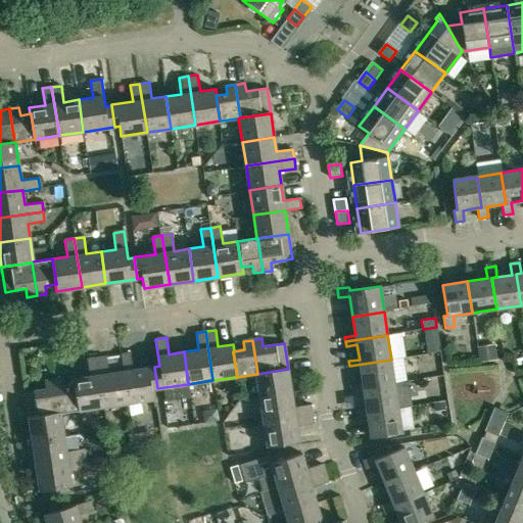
[(492,345),(478,347),(480,362),(494,359),(492,345)]
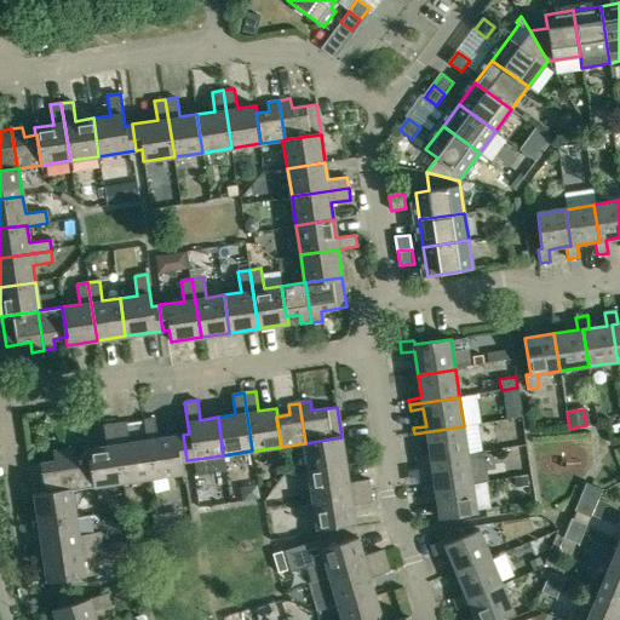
[(182,474),(179,461),(187,460),(183,435),(158,438),(154,419),(143,420),(145,440),(151,478),(182,474)]
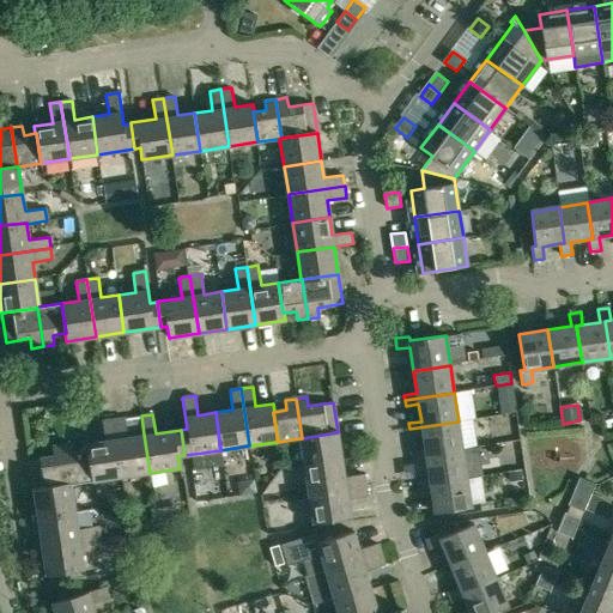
[(121,477),(150,473),(144,435),(127,437),(125,418),(113,420),(121,477)]
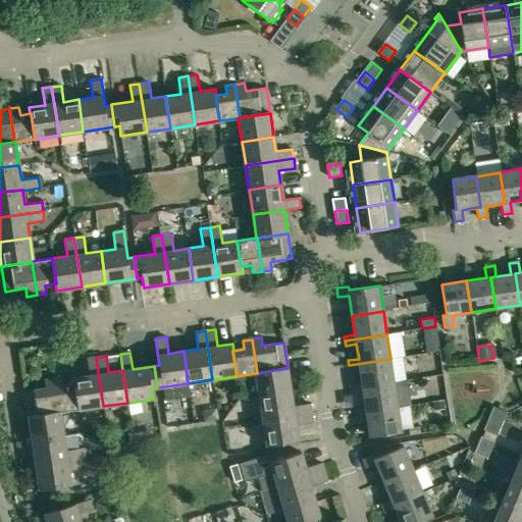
[(89,375),(74,377),(79,410),(103,406),(96,358),(87,359),(89,375)]
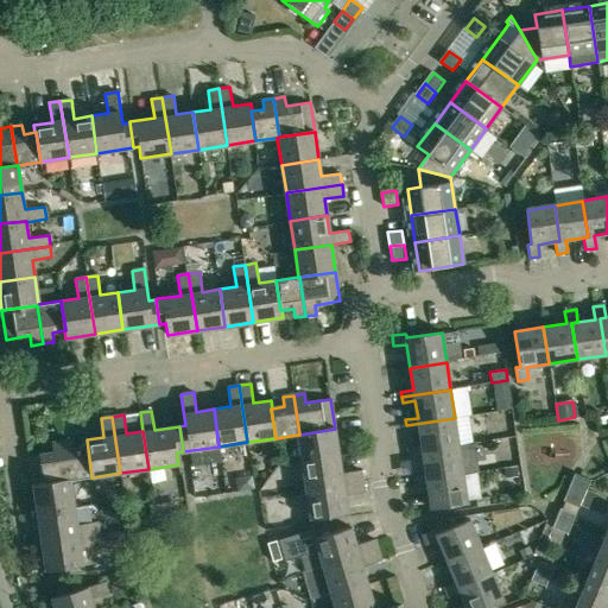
[(455,418),(406,425),(406,430),(419,429),(422,447),(409,448),(410,454),(458,447),(455,418)]
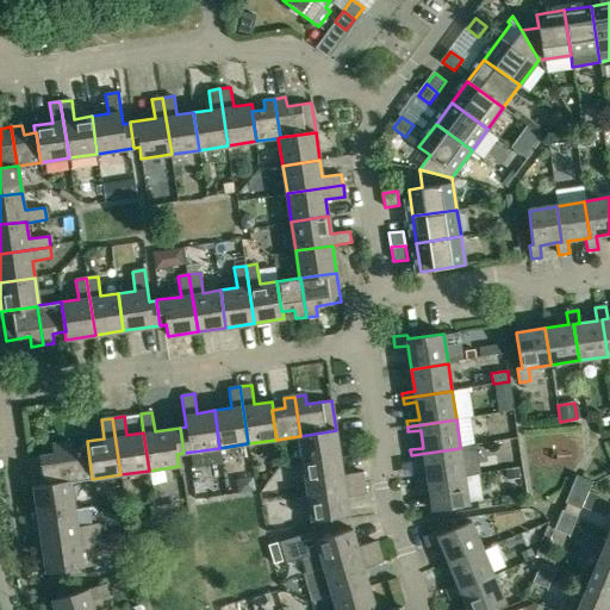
[(340,459),(336,430),(300,436),(298,436),(303,465),(340,459)]
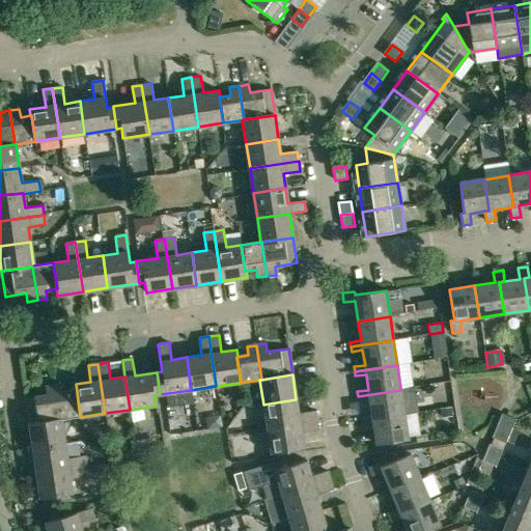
[(63,384),(54,386),(59,420),(61,420),(80,417),(76,384),(74,385),(75,391),(64,392),(63,384)]
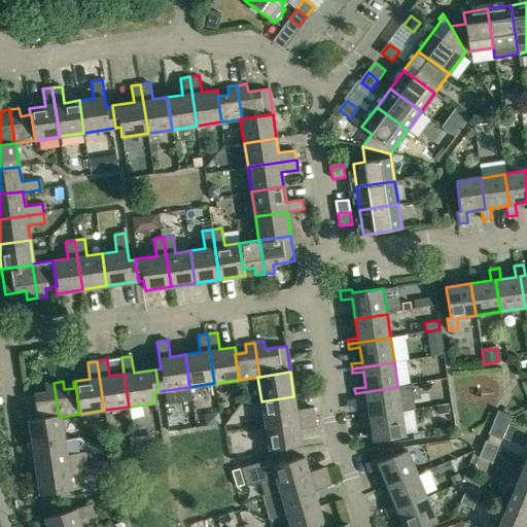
[(25,395),(29,421),(59,417),(54,383),(44,384),(45,392),(25,395)]
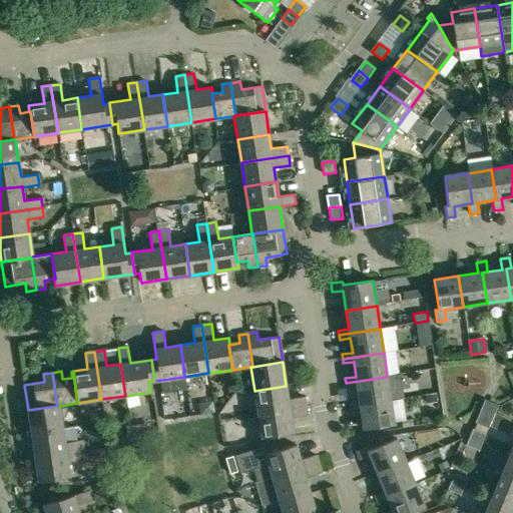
[(391,401),(387,377),(346,383),(347,387),(357,386),(360,400),(349,402),(349,407),(391,401)]
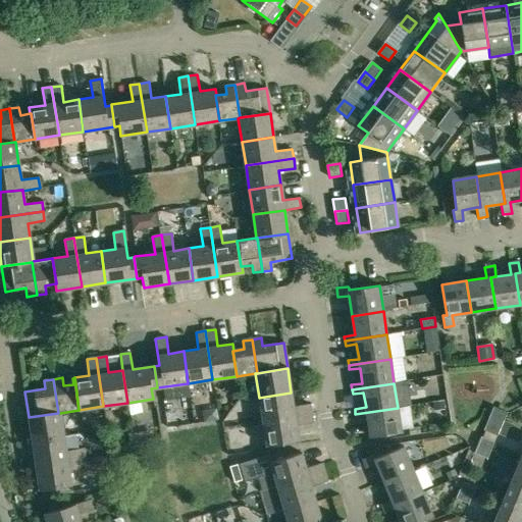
[(259,398),(263,421),(311,414),(310,404),(293,407),(291,393),(259,398)]
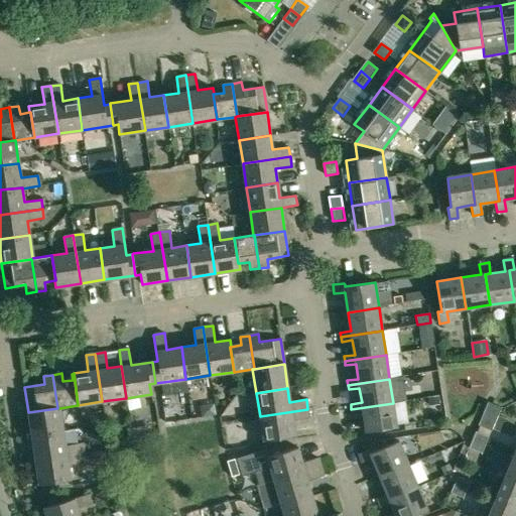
[(487,402),(480,421),(478,425),(491,430),(501,407),(487,402)]
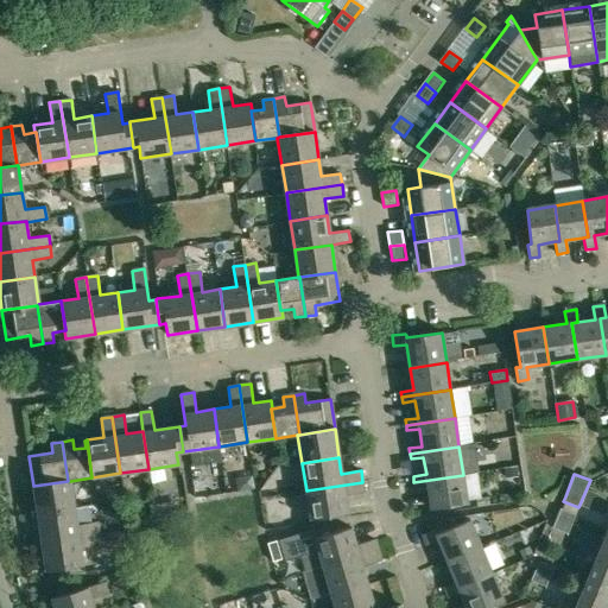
[(463,475),(413,482),(415,487),(428,486),(431,508),(467,504),(463,475)]
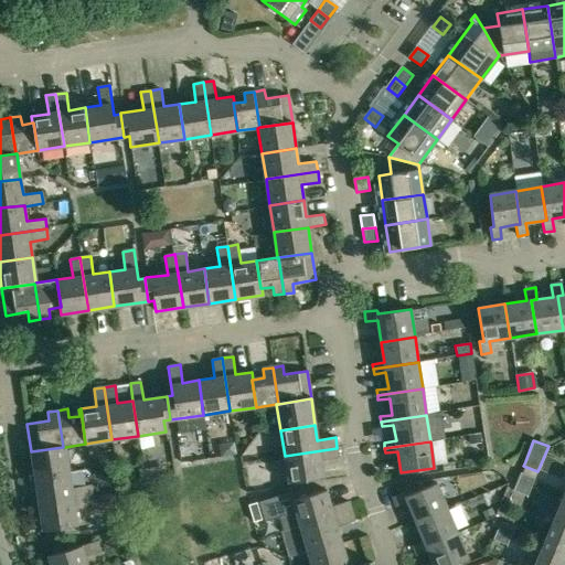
[(65,447),(63,447),(31,451),(34,477),(68,471),(65,447)]
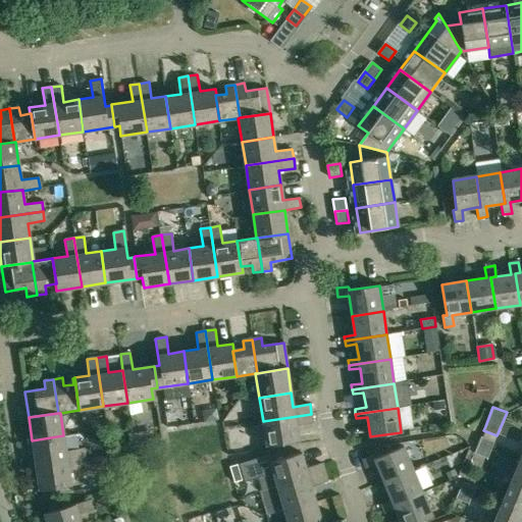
[(313,423),(311,414),(263,421),(266,446),(299,441),(297,425),(313,423)]
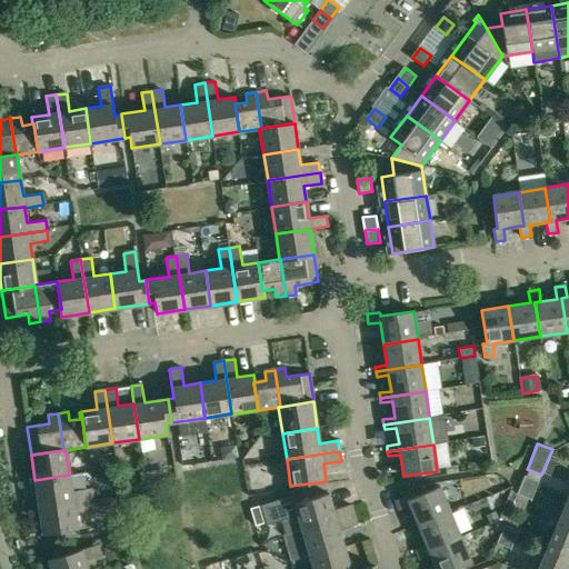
[(35,480),(39,507),(91,499),(90,489),(71,491),(69,475),(35,480)]
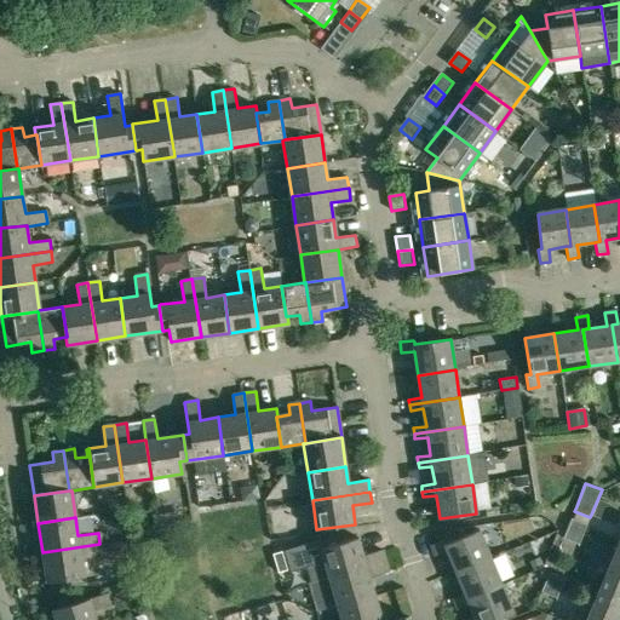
[(572,518),(567,528),(583,535),(586,524),(572,518)]
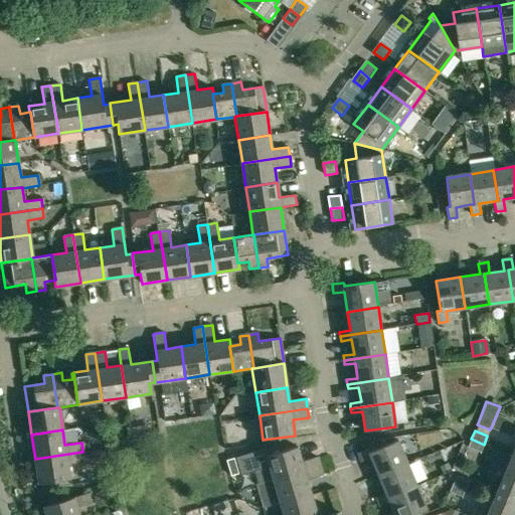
[(480,453),(484,445),(471,439),(468,448),(480,453)]
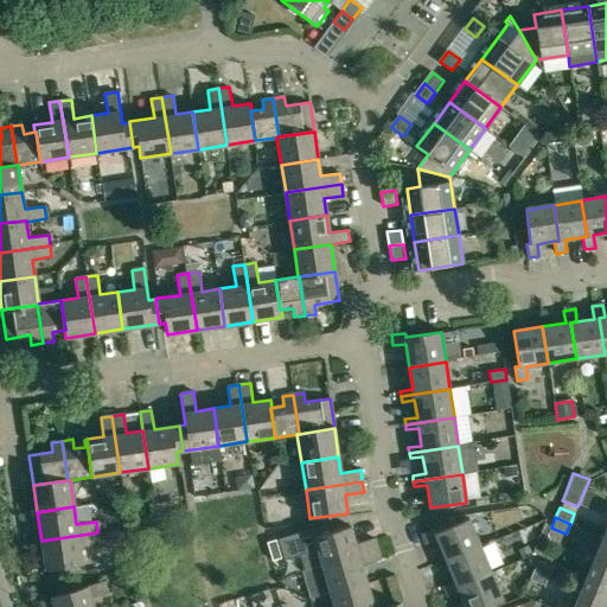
[(446,560),(480,547),(468,519),(436,532),(434,529),(422,534),(426,544),(438,538),(446,560)]
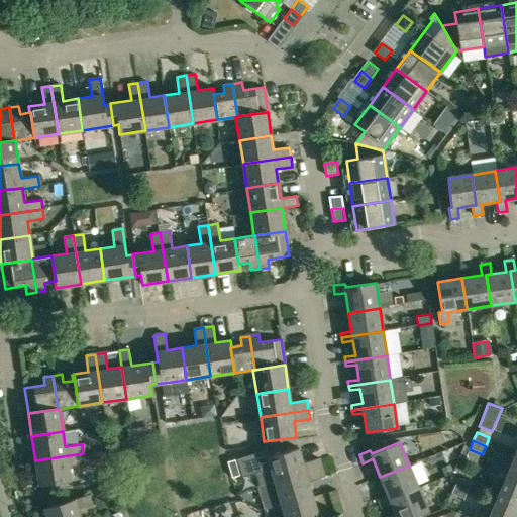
[(271,468),(275,482),(321,468),(318,458),(303,463),(298,448),(270,456),(267,449),(237,458),(243,477),(271,468)]
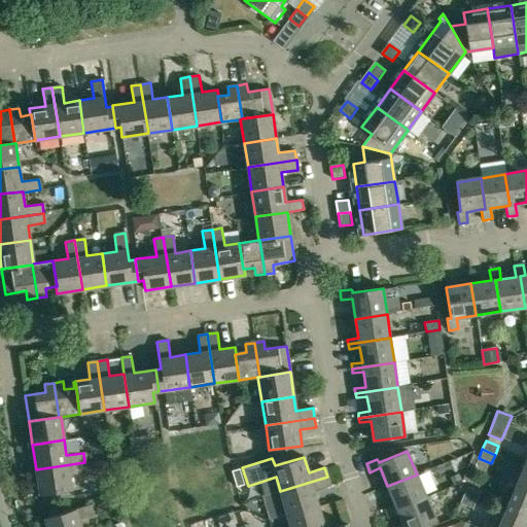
[(91,475),(109,470),(107,459),(89,462),(91,475)]
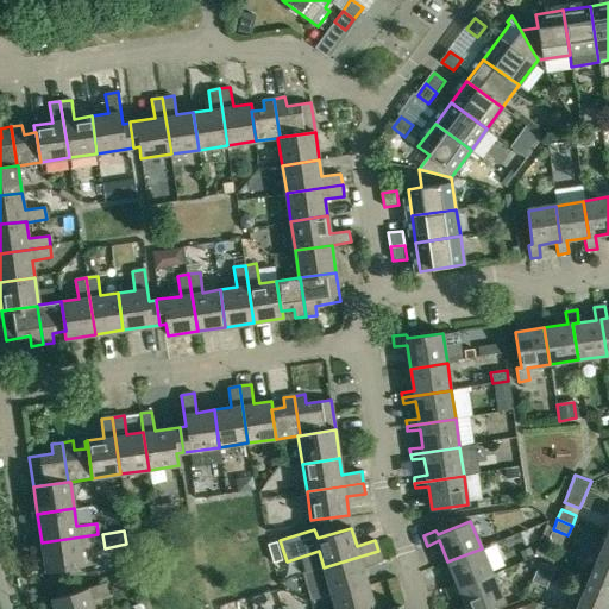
[(100,545),(98,534),(42,542),(45,572),(82,566),(80,547),(100,545)]
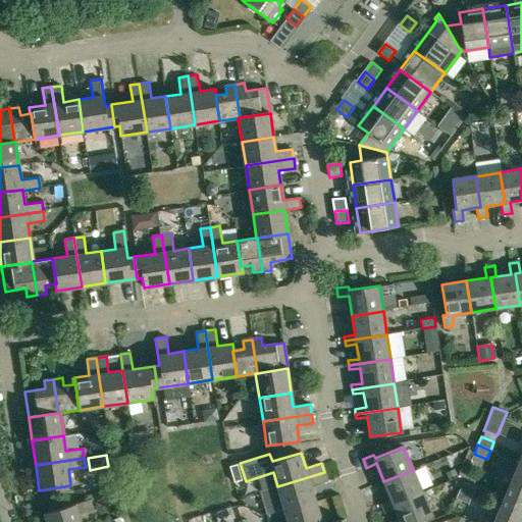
[(521,462),(519,461),(509,484),(521,488),(521,462)]
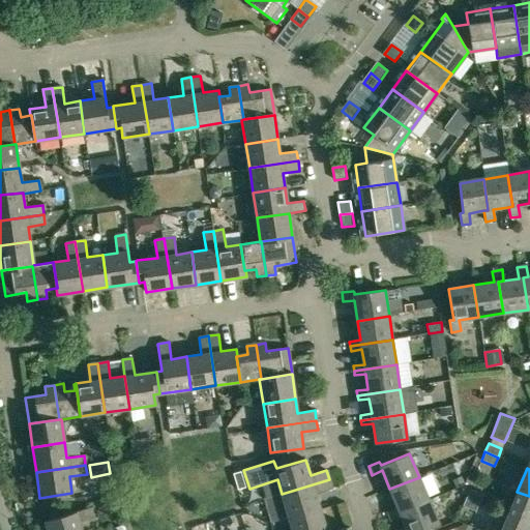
[(245,488),(241,471),(234,472),(238,490),(245,488)]
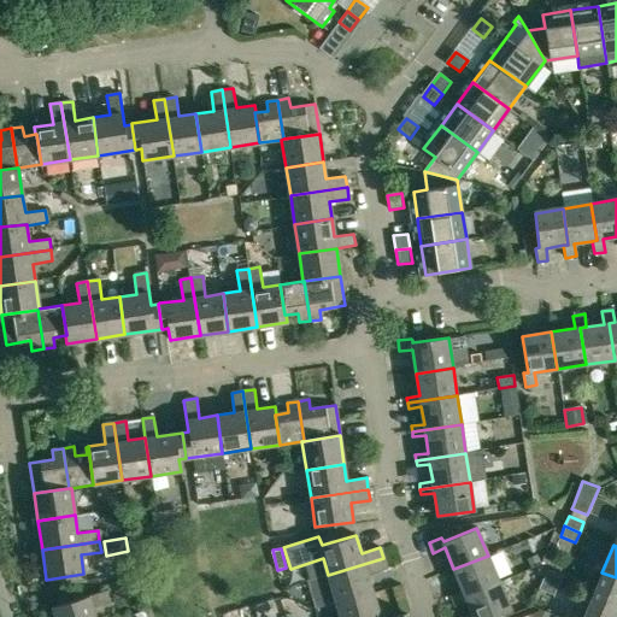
[(453,601),(499,582),(488,556),(453,569),(463,591),(451,597),(453,601)]
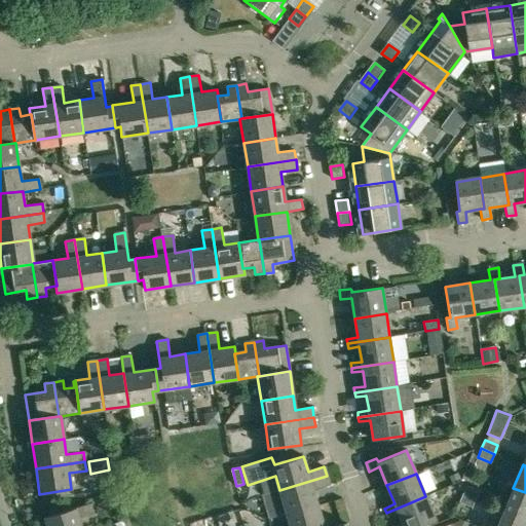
[(330,485),(327,476),(279,490),(287,514),(317,504),(313,490),(330,485)]
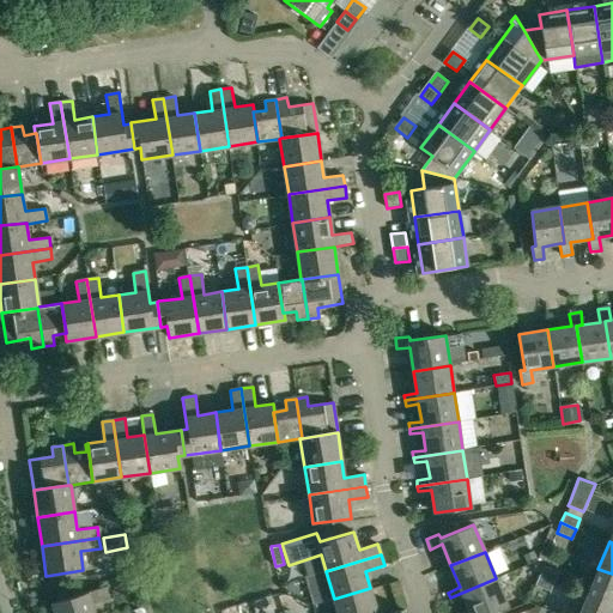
[(539,575),(554,582),(558,572),(542,565),(539,575)]
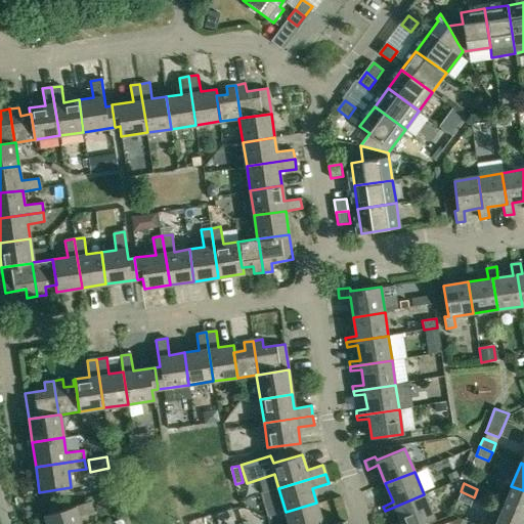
[(523,490),(511,486),(501,509),(523,518),(523,490)]
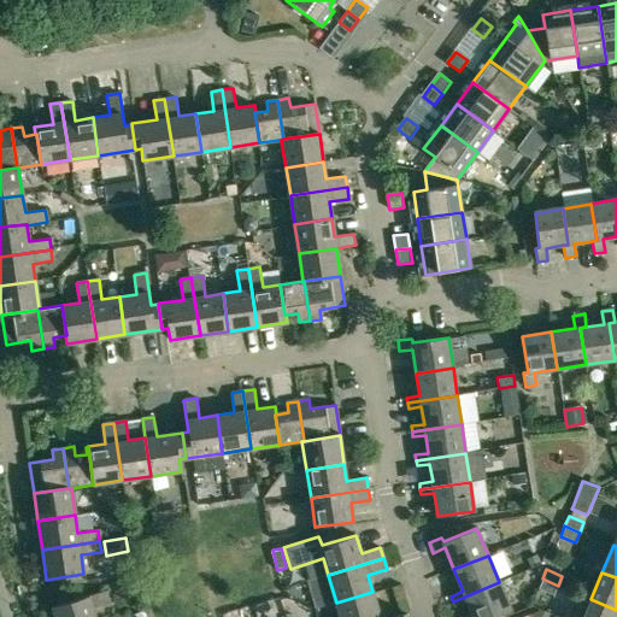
[(558,586),(542,579),(538,589),(553,595),(558,586)]
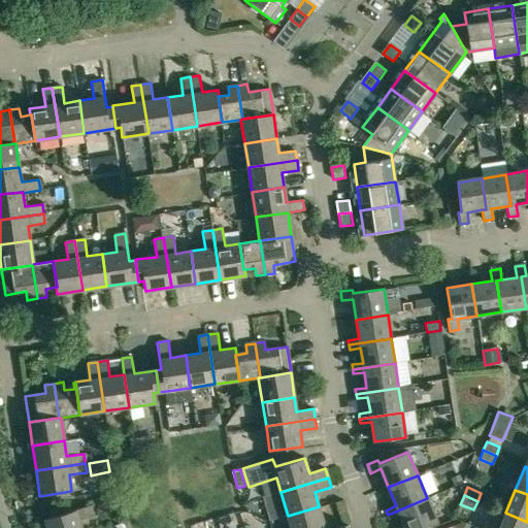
[(427,498),(388,515),(390,519),(399,515),(404,527),(422,527),(436,522),(427,498)]
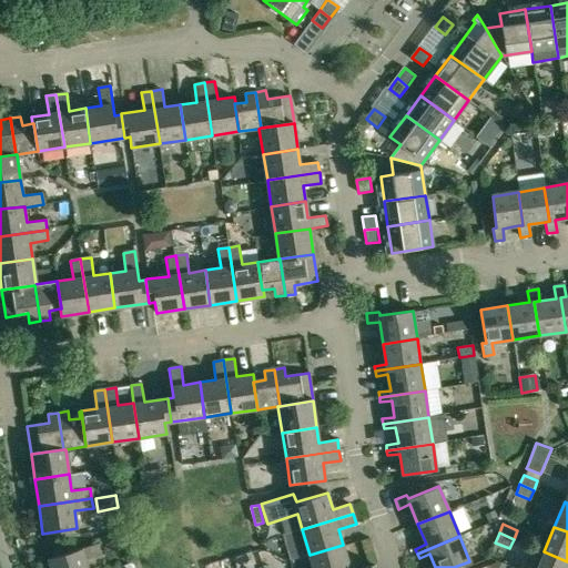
[(50,567),(87,567),(84,559),(102,554),(99,543),(48,558),(50,567)]
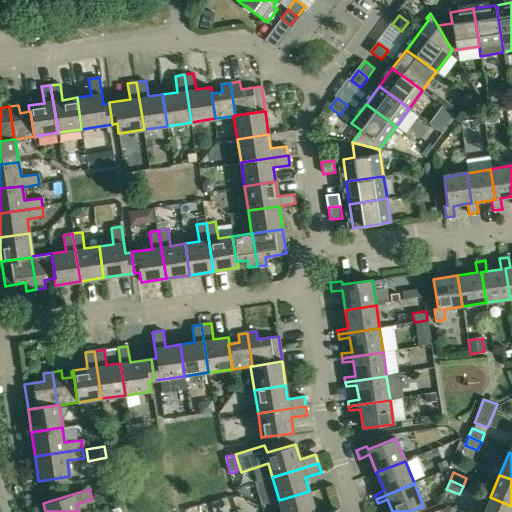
[(315,511),(309,491),(279,500),(282,511),(315,511)]
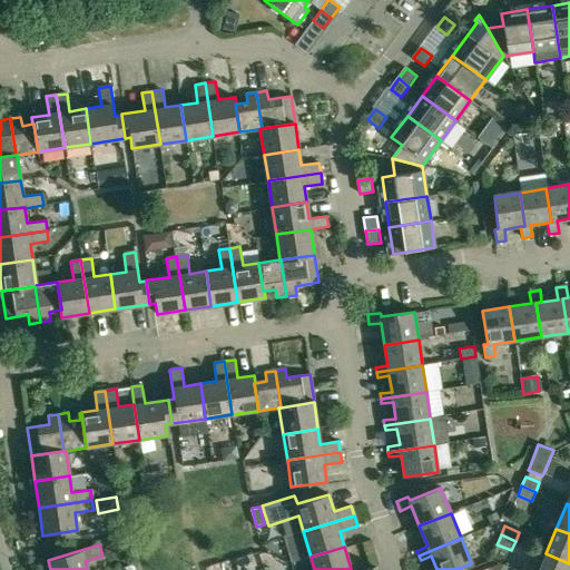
[(569,569),(569,563),(546,553),(538,569),(569,569)]
